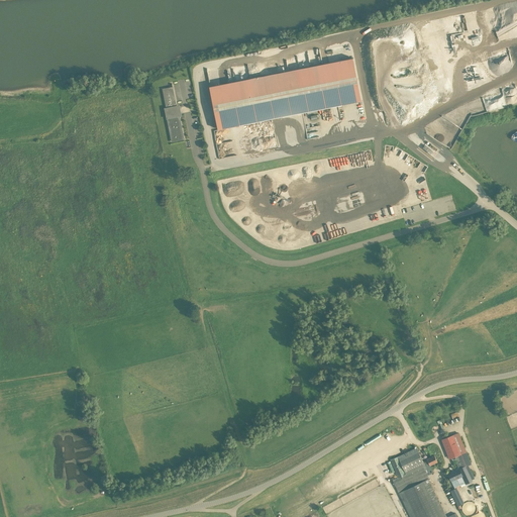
[(210,87),(218,129),(362,101),(353,58),(210,87)]
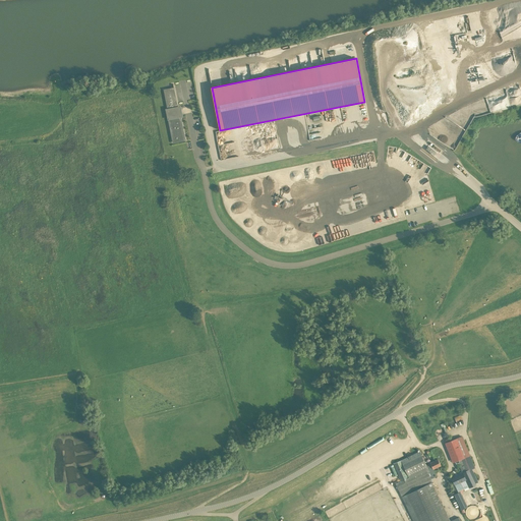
[(174,87),(164,89),(169,116),(172,115),(173,117),(167,118),(172,143),(185,141),(180,115),(181,115),(180,106),(177,107),(174,87)]
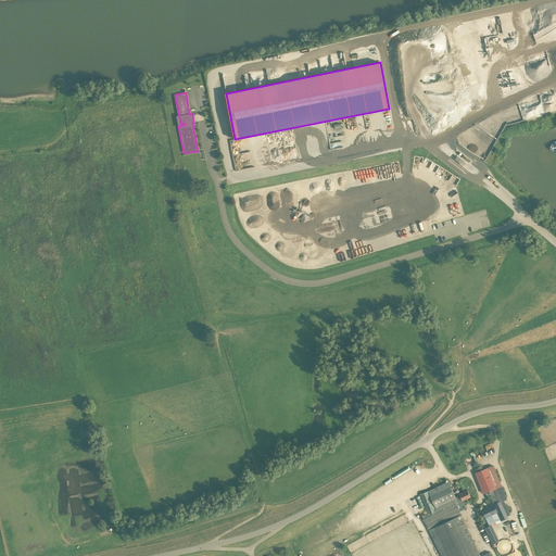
[(456,160),(464,165),(466,163),(458,156),(456,160)]
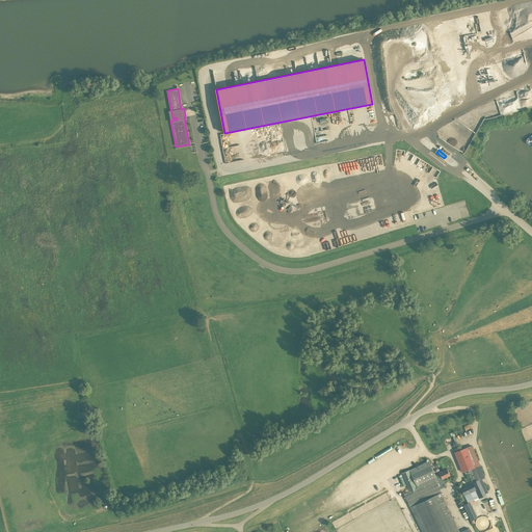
[(348,167),(347,162),(333,164),(334,171),(342,170),(341,165),(345,165),(346,167),(348,167)]
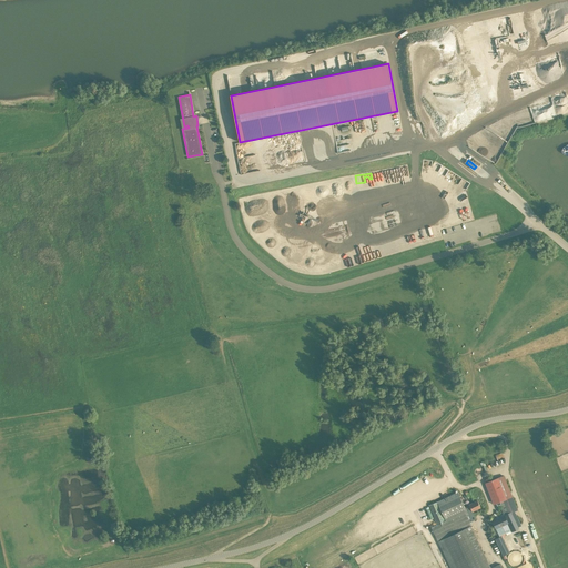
[(327,254),(323,255),(325,264),(321,265),(323,273),(335,270),(333,262),(330,263),(327,254)]
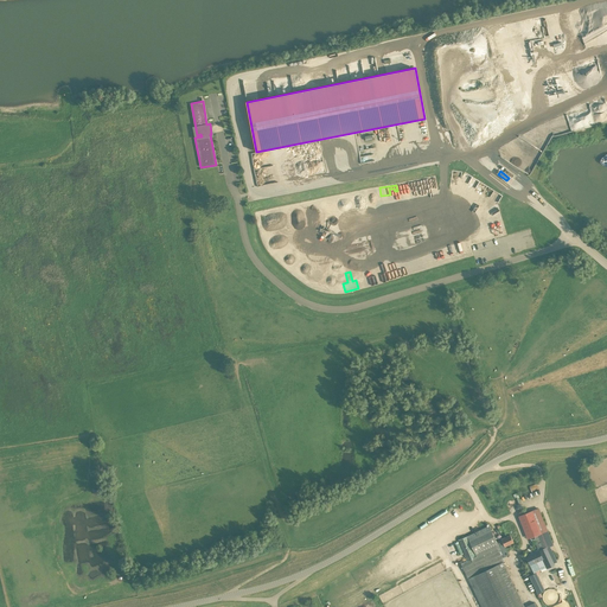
[(538,509),(519,517),(528,538),(532,536),(538,551),(526,557),(530,566),(536,562),(541,570),(545,567),(547,569),(555,564),(547,547),(553,544),(538,509)]
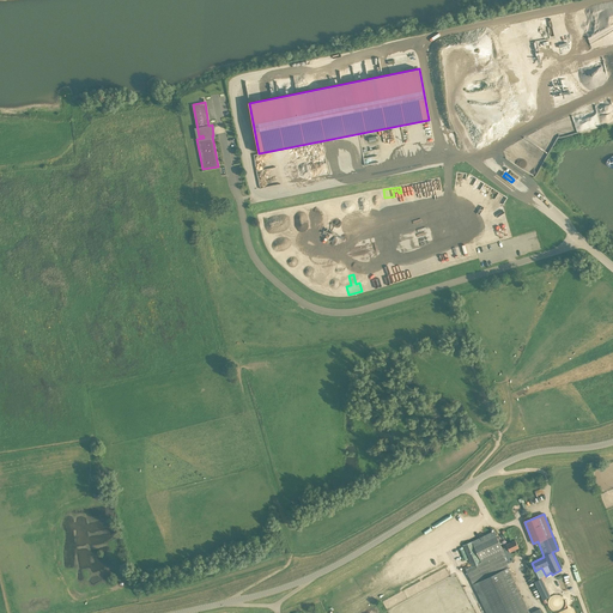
[(495,530),(462,546),(472,565),(465,569),(485,612),(541,612),(540,608),(529,612),(507,564),(514,560),(510,551),(519,547),(515,540),(502,547),(495,530)]
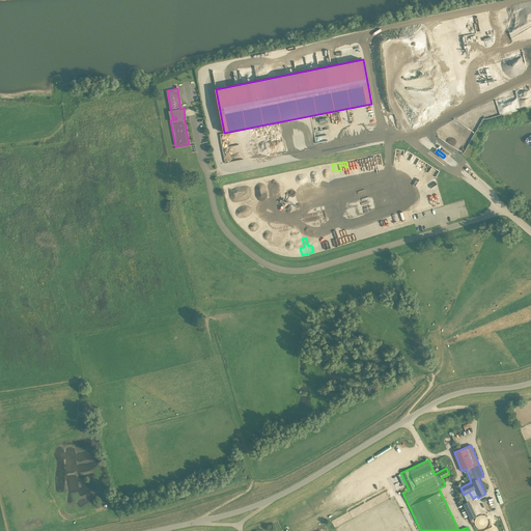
[(469,500),(462,503),(470,520),(476,515),(469,500)]
